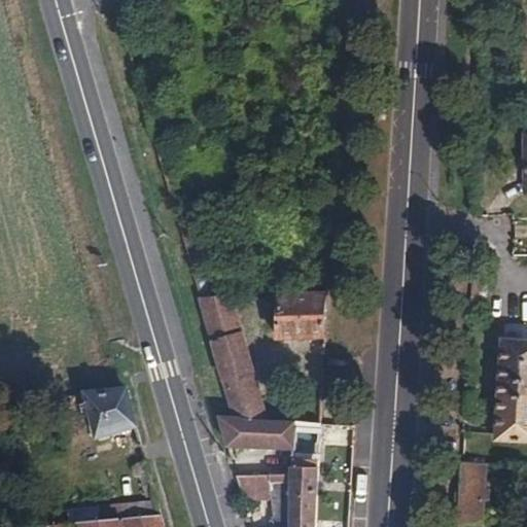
[(234,418),(266,420),(232,299),(214,297),(207,272),(194,277),(234,418)]
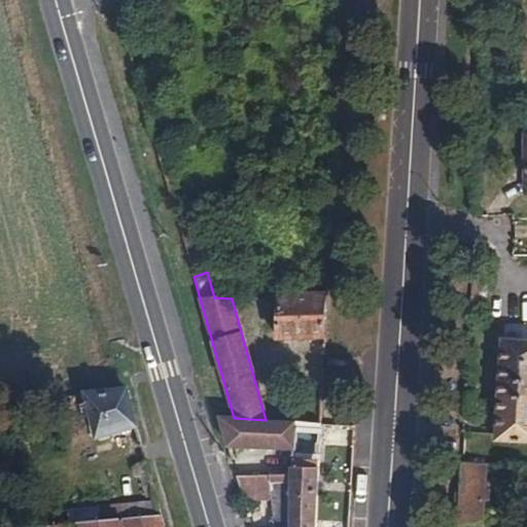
[(277,339),(323,338),(325,293),(279,296),(277,339)]
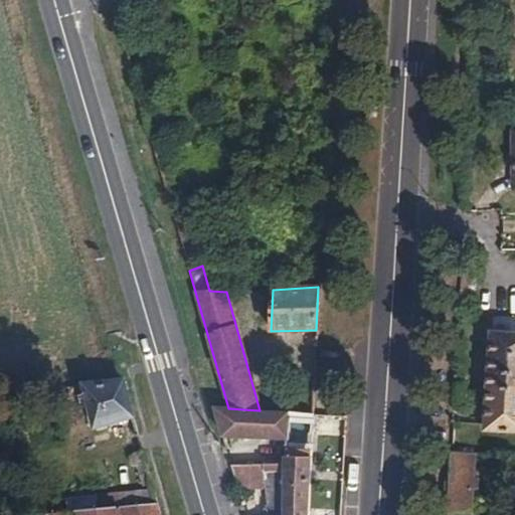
[(514,334),(490,333),(484,427),(514,430),(514,334)]
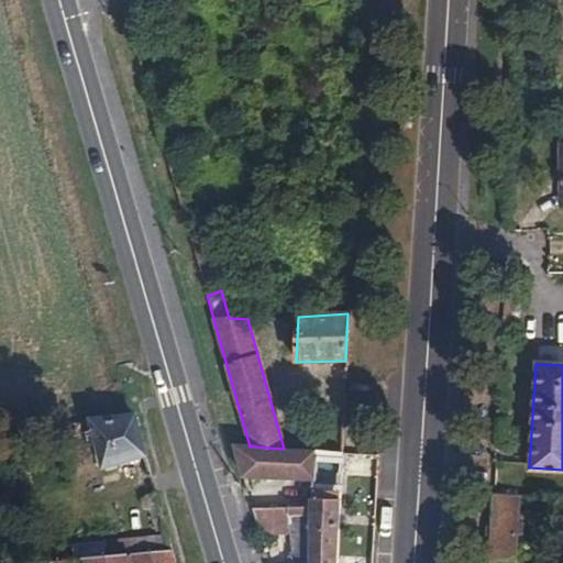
[(145,455),(134,416),(91,419),(105,466),(145,455)]
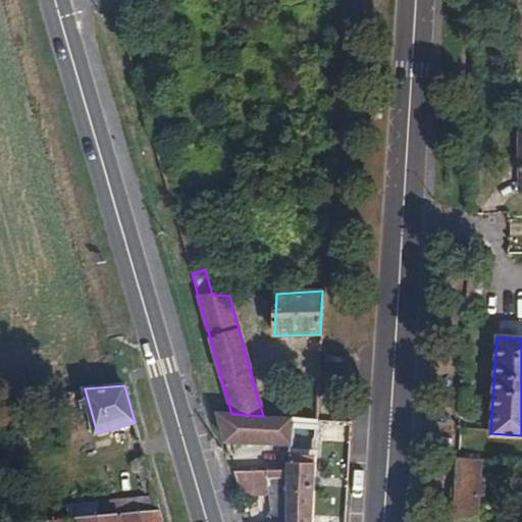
[(280,417),(291,418),(298,419),(299,410),(282,409),(280,417)]
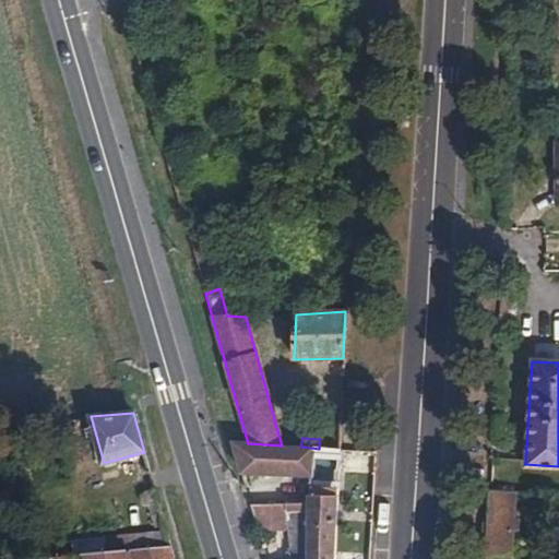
[(234,444),(242,474),(311,476),(311,448),(300,447),(282,445),(248,443),(234,444)]
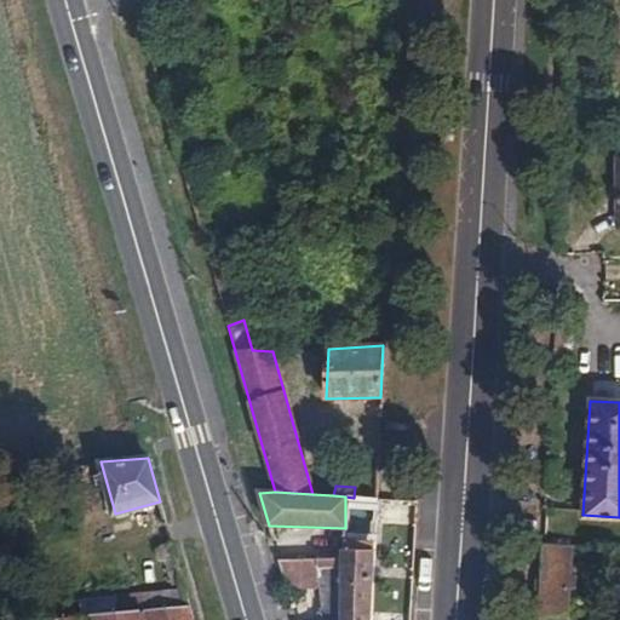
[(563,616),(568,545),(541,544),(537,615),(563,616)]
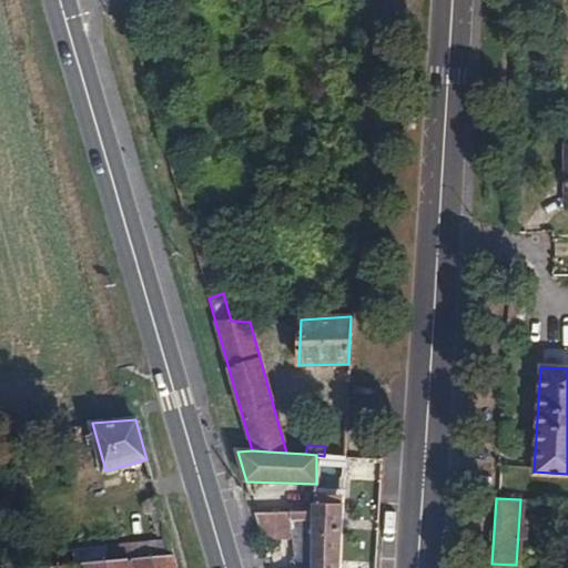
[(340,567),(343,504),(315,504),(312,567),(340,567)]
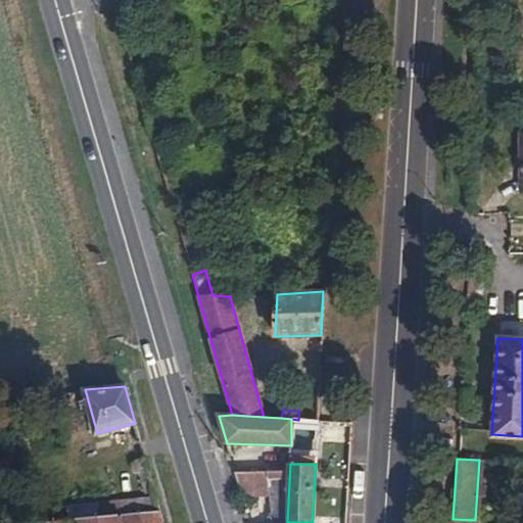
[(162,522),(159,510),(37,522),(162,522)]
